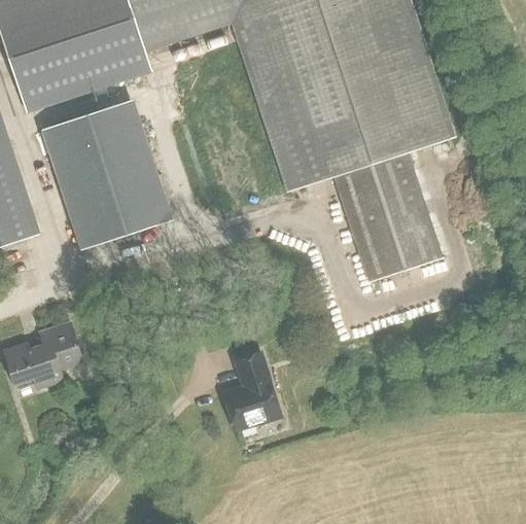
[(0,0),(0,36),(25,109),(34,106),(127,75),(149,67),(143,51),(233,22),(287,190),(335,175),(370,281),(444,256),(409,151),(456,136),(412,0),(0,0)]
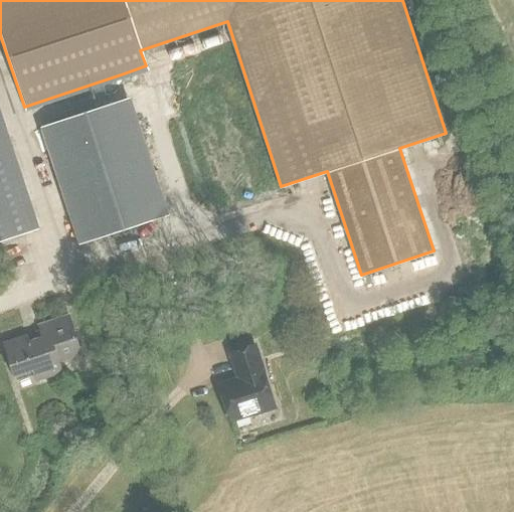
[(129,97),(41,126),(80,243),(168,214),(129,97)]
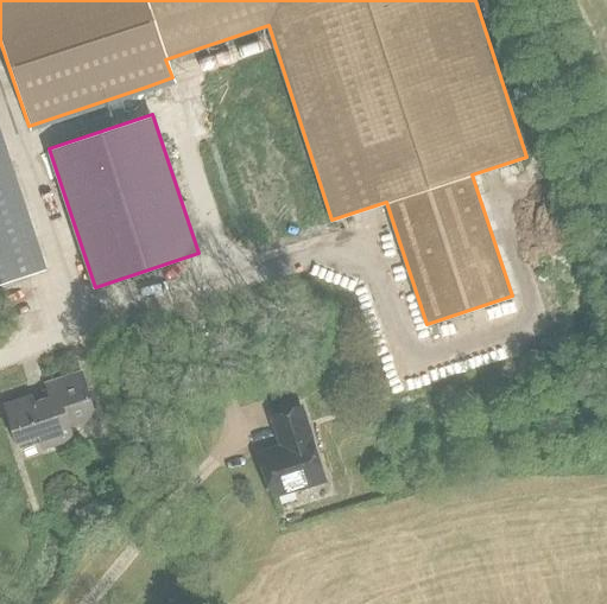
[(0,283),(33,272),(0,172),(0,283)]
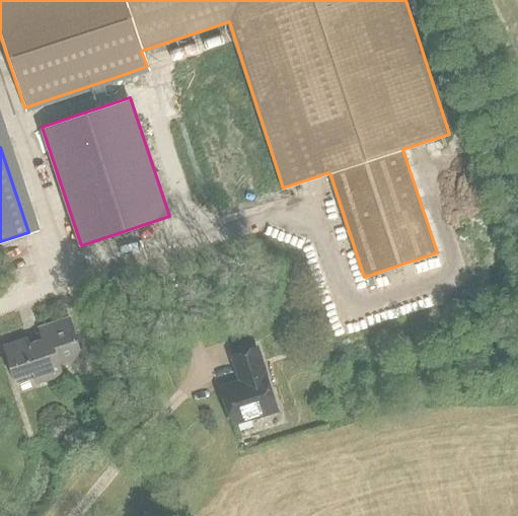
[(16,375),(33,369),(38,381),(63,373),(58,360),(80,353),(69,316),(45,324),(47,330),(6,344),(16,375)]
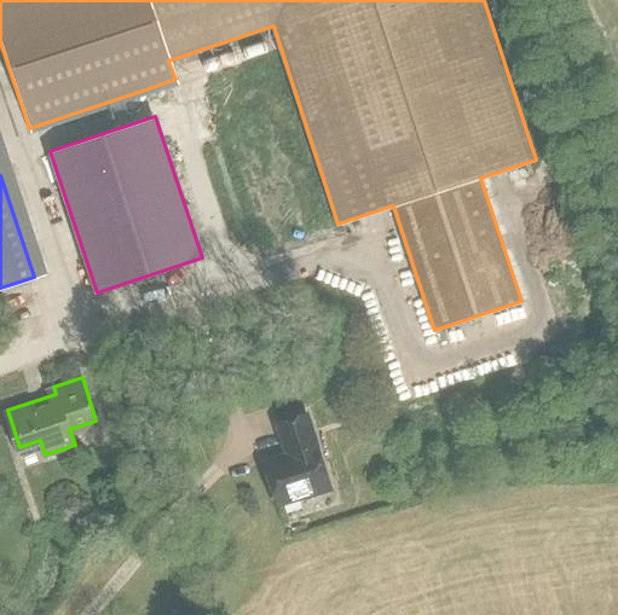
[(264,462),(277,503),(306,493),(309,495),(321,491),(323,487),(329,486),(306,412),(277,422),(288,453),(264,462)]
